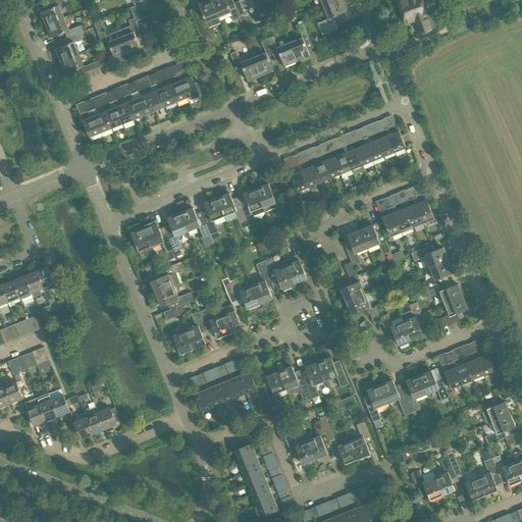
[(46,24),(64,17),(59,6),(70,1),(69,0),(55,0),(52,1),(55,7),(41,12),(46,24)]
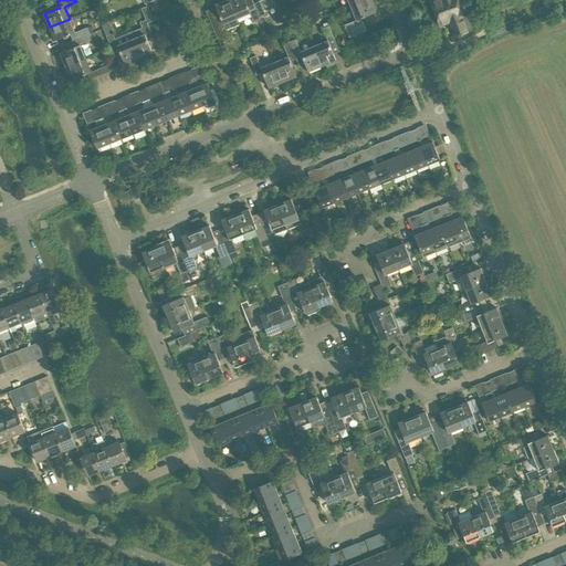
[(211,22),(220,44),(230,40),(227,30),(240,24),(237,19),(238,19),(229,0),(228,0),(226,1),(224,0),(220,0),(216,2),(216,6),(221,18),(211,22)]
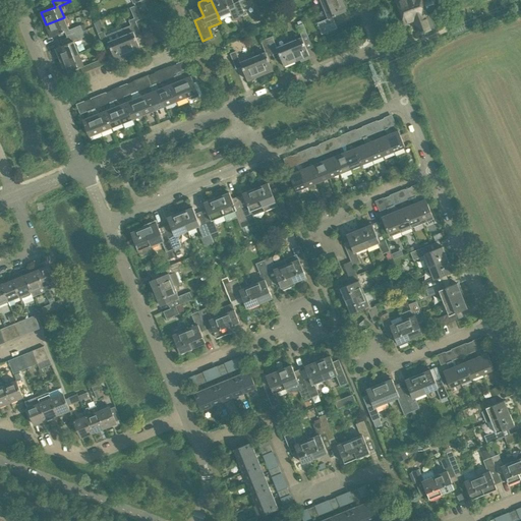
[(211,0),(219,17),(231,12),(234,19),(235,19),(235,20),(237,20),(238,22),(240,21),(234,4),(232,0),(228,0),(226,1),(225,0),(211,0)]
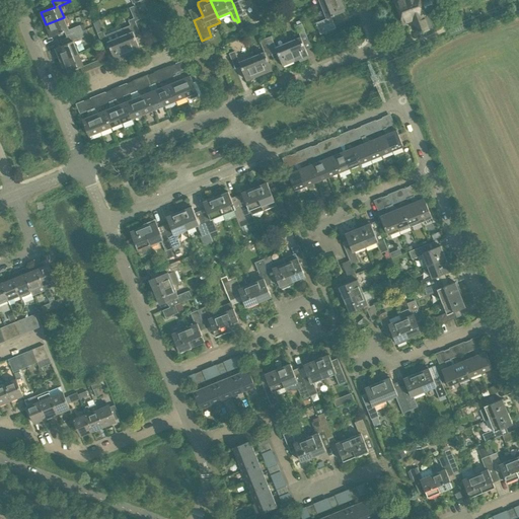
[(238,0),(239,1),(233,4),(239,21),(241,20),(239,15),(244,13),(240,4),(250,0),(238,0)]
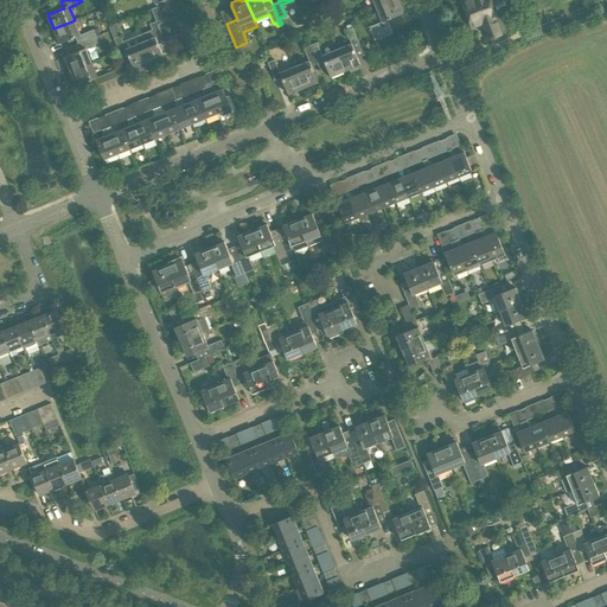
[(375,40),(394,33),(388,20),(404,13),(398,0),(394,0),(377,7),(383,21),(370,27),(375,40)]
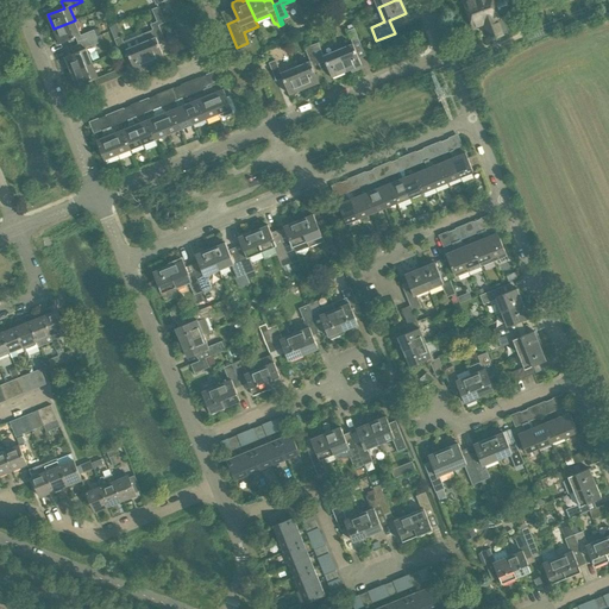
[(470,0),(464,2),(469,16),(495,5),(493,0),(470,0)]
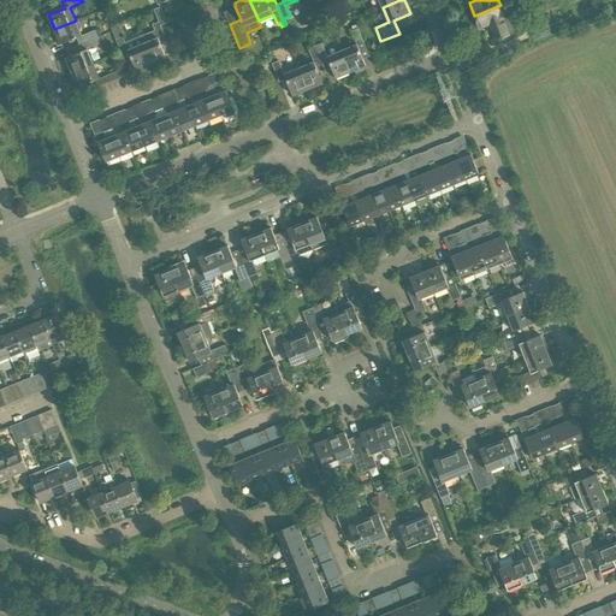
[(501,5),(474,16),(479,29),(490,24),(495,40),(509,35),(509,34),(516,31),(510,17),(505,18),(503,12),(516,7),(514,0),(501,5)]
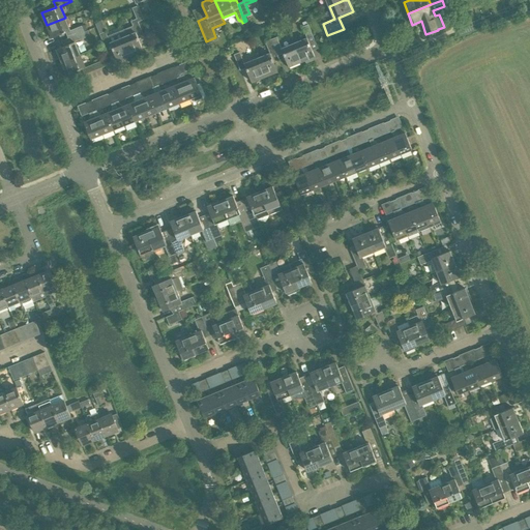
[(138,22),(144,20),(139,5),(133,8),(137,19),(138,22)]
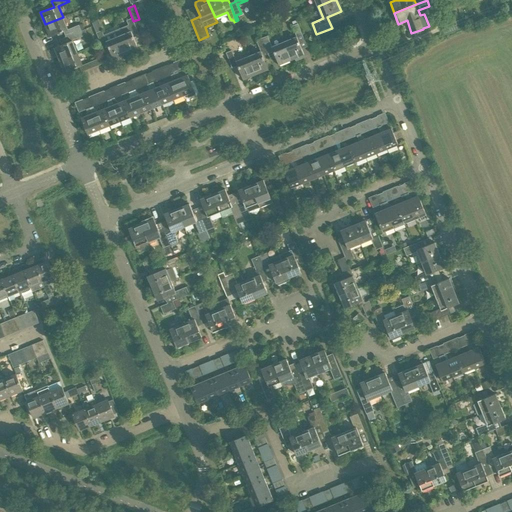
[(68,30),(63,17),(45,24),(47,28),(44,29),(48,38),(50,37),(64,32),(66,37),(81,31),(79,25),(68,30)]
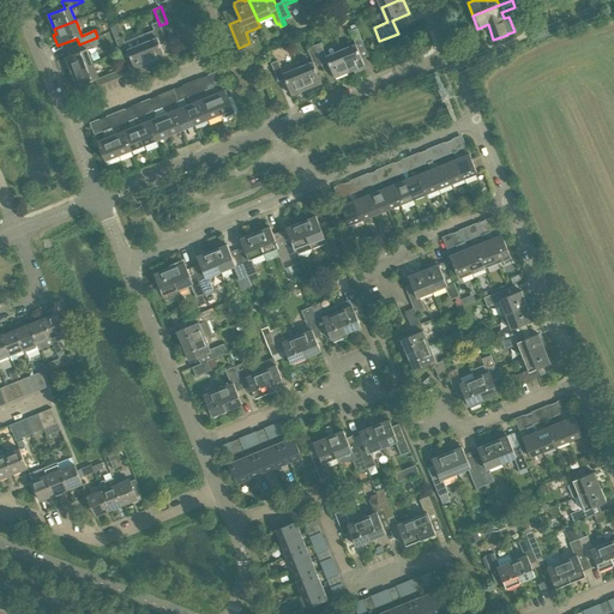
[(160,25),(158,22),(152,24),(155,30),(139,36),(151,65),(167,59),(160,42),(166,40),(160,25)]
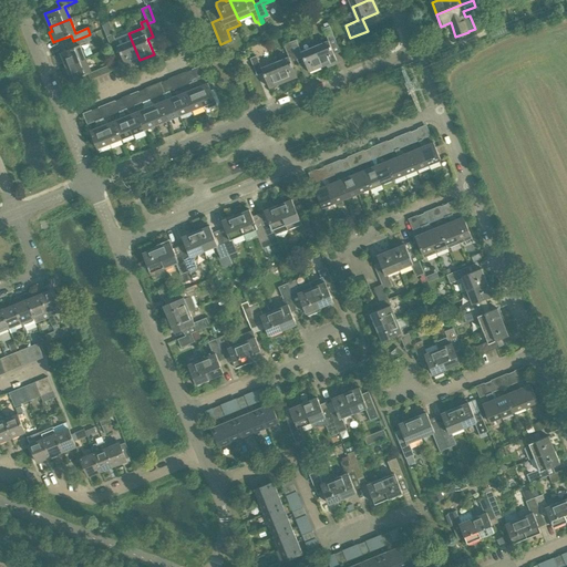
[(504,24),(503,22),(488,28),(492,38),(506,32),(506,31),(509,29),(506,23),(504,24)]
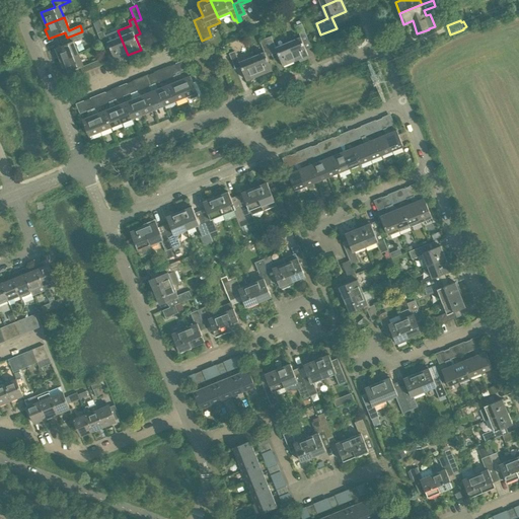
[(296,61),(308,56),(303,44),(309,42),(302,24),(297,26),(296,26),(300,38),(288,43),(296,61)]
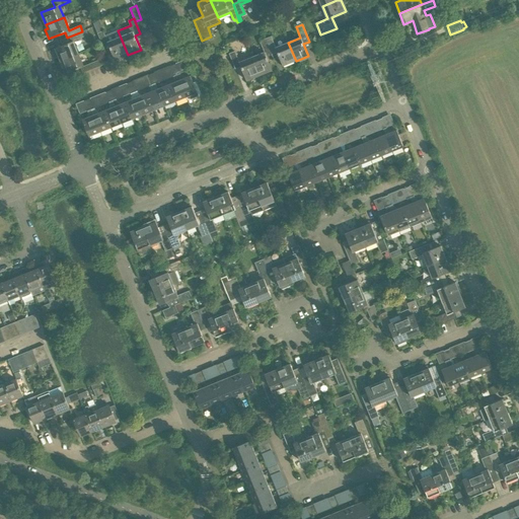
[(128,55),(118,30),(105,35),(103,30),(97,33),(103,49),(109,47),(115,60),(128,55)]
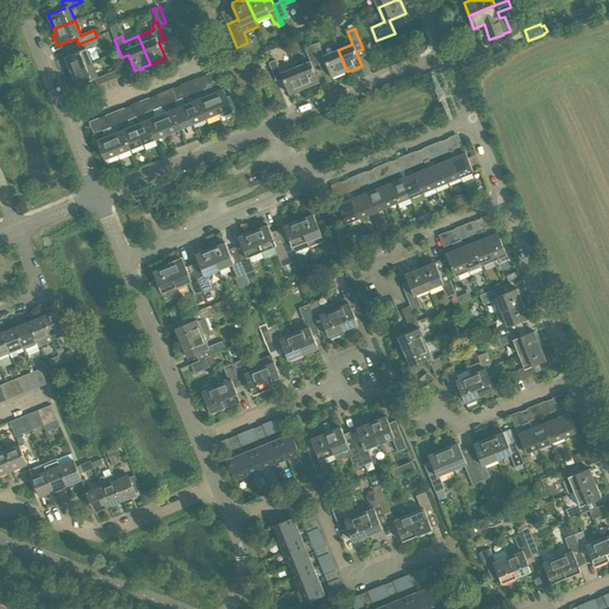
[(100,43),(96,37),(88,41),(79,44),(81,51),(62,58),(67,69),(69,68),(71,71),(92,63),(86,49),(100,43)]
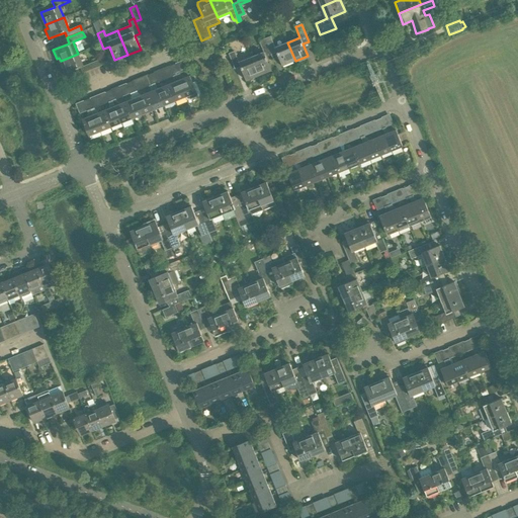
[(275,48),(271,36),(265,38),(271,55),(277,52),(282,66),(295,61),(287,42),(275,48)]
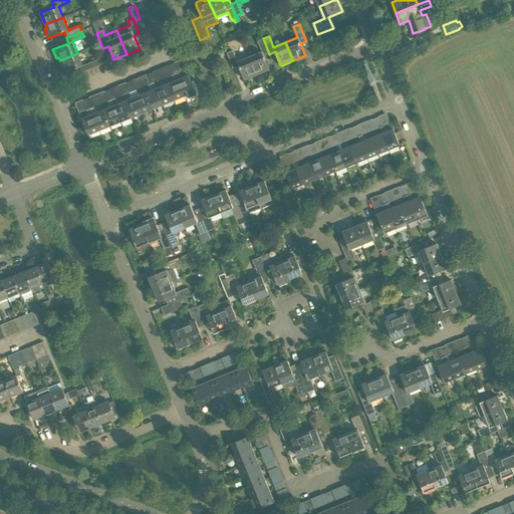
[(257,74),(269,69),(264,56),(269,54),(263,38),(257,41),(262,51),(249,56),(257,74)]
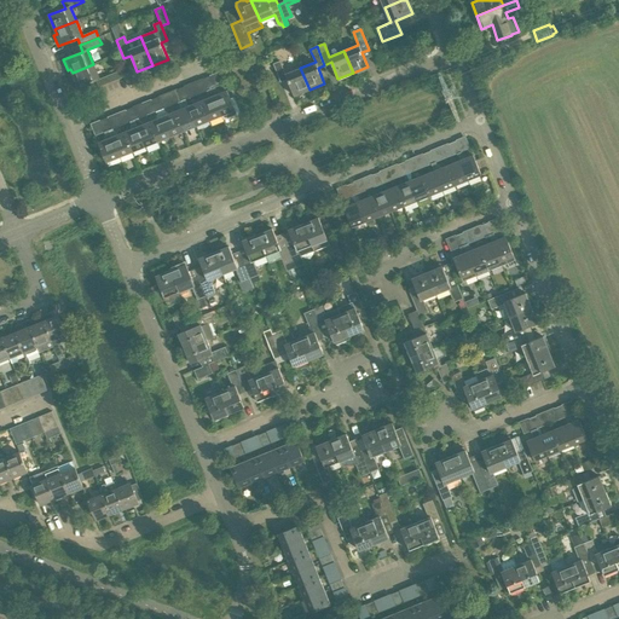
[(285,74),(281,61),(273,64),(281,82),(288,80),(294,96),(310,90),(300,68),(285,74)]
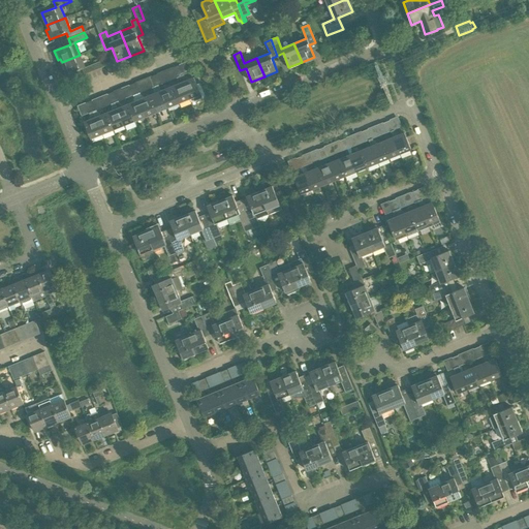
[(63,66),(61,67),(64,76),(81,69),(84,75),(105,66),(102,60),(85,67),(80,55),(62,62),(63,66)]
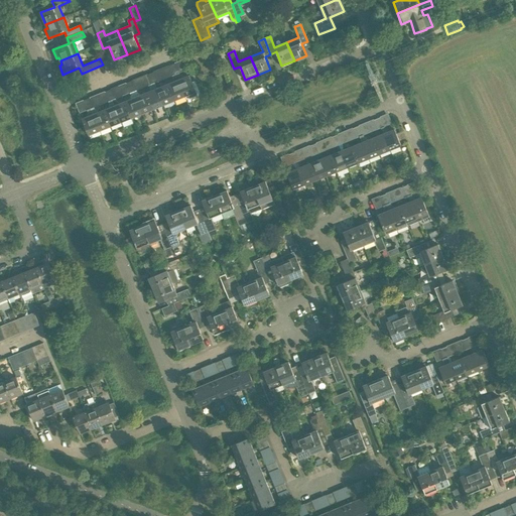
[(177,69),(170,72),(172,76),(175,75),(184,97),(186,101),(201,95),(195,81),(191,82),(189,76),(183,78),(179,75),(177,69)]
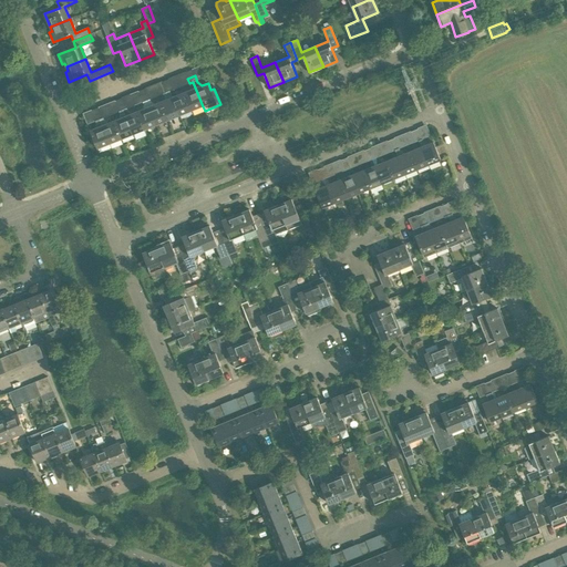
[(192,111),(203,106),(193,82),(189,83),(189,85),(189,91),(184,93),(192,111)]
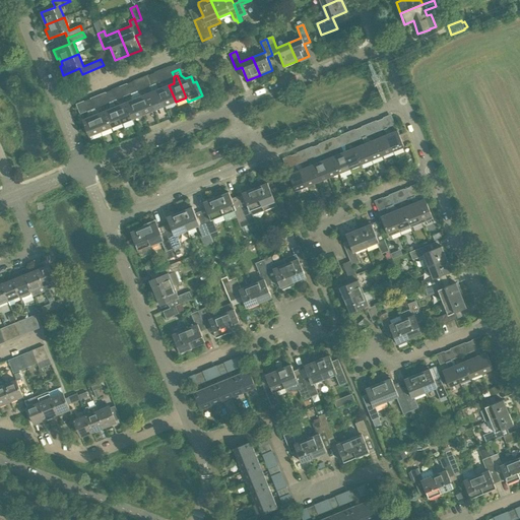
[(153,111),(165,106),(158,89),(156,83),(152,85),(152,86),(152,91),(147,93),(153,111)]
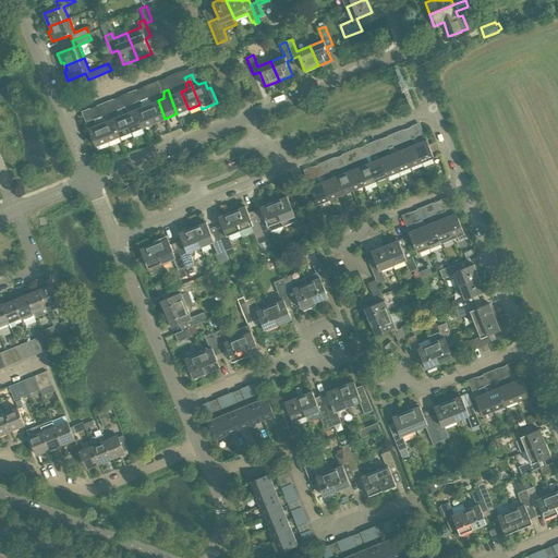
[(177,113),(189,109),(181,92),(170,96),(177,113)]
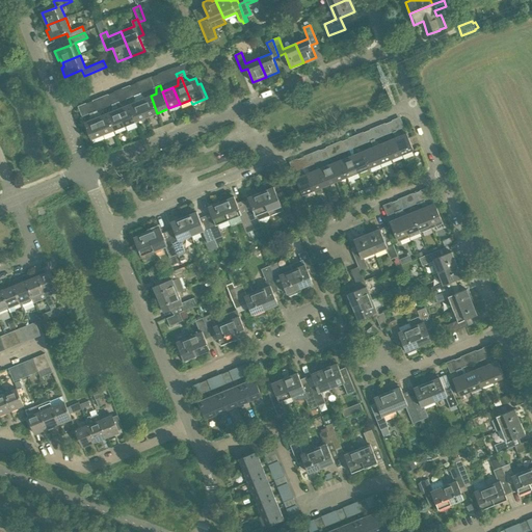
[(141,95),(139,88),(132,91),(134,97),(137,95),(147,117),(157,113),(151,96),(145,98),(141,95)]
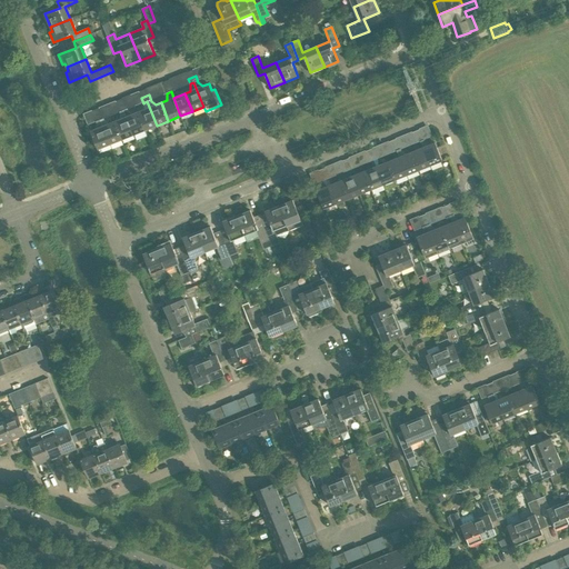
[(145,130),(157,126),(147,101),(143,103),(143,105),(143,110),(138,112),(145,130)]
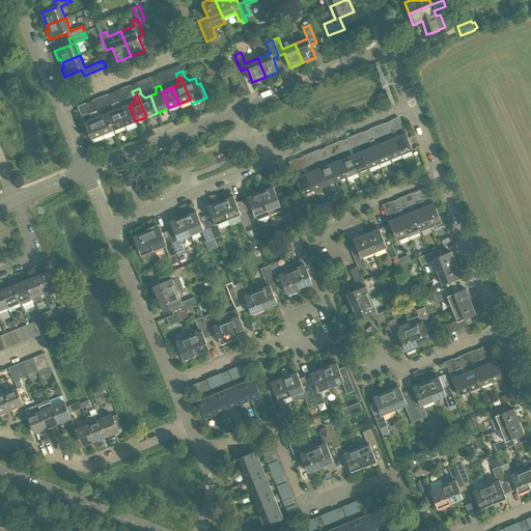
[(119,104),(116,98),(110,100),(112,105),(115,104),(124,127),(135,121),(129,105),(123,107),(119,104)]
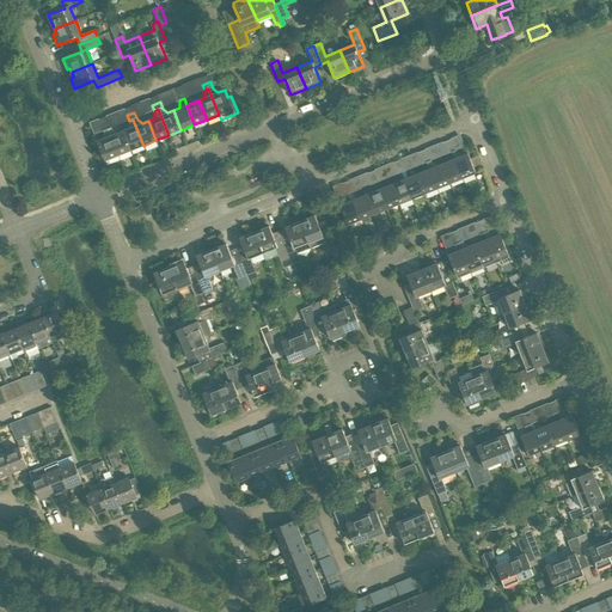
[(130,151),(144,146),(133,120),(129,121),(129,123),(129,129),(123,132),(130,151)]
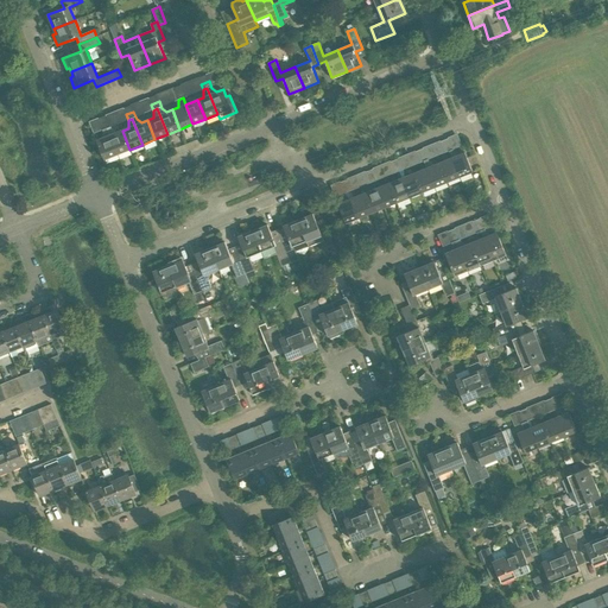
[(116,133),(112,130),(109,121),(101,125),(103,131),(107,130),(118,154),(130,150),(122,131),(116,133)]
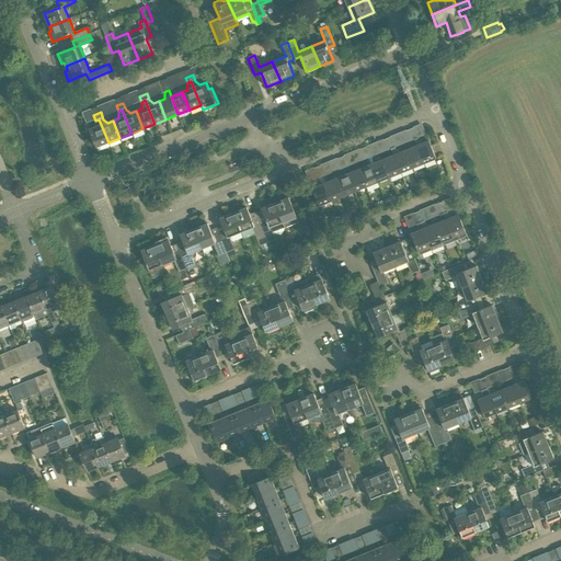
[(96,148),(109,142),(99,119),(95,121),(95,122),(95,128),(89,130),(96,148)]
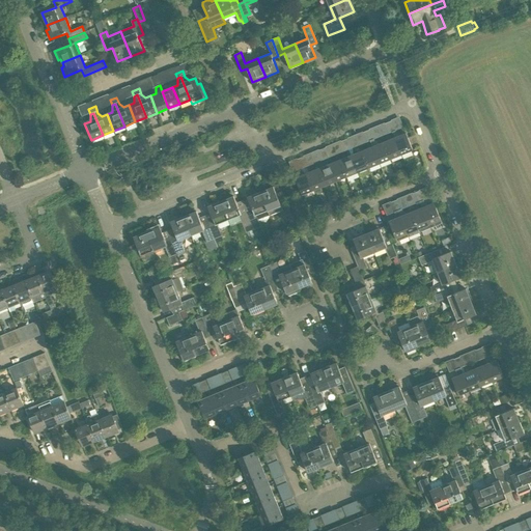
[(396,132),(396,131),(394,126),(387,129),(389,133),(392,132),(394,138),(401,155),(413,149),(407,133),(400,135),(396,132)]
